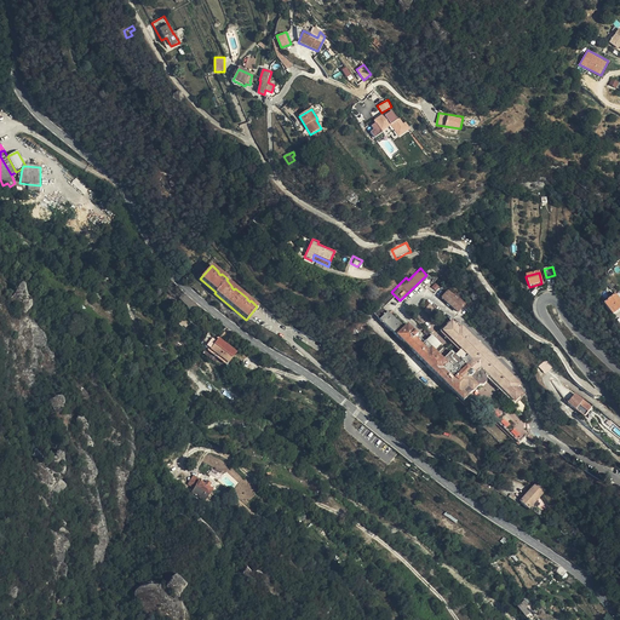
[(426,275),(400,300),(401,303),(429,276),(426,275)]
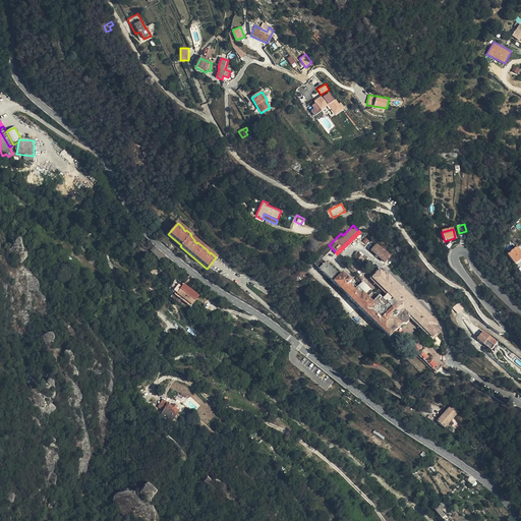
[(140,245),(137,247),(141,251),(148,255),(150,253),(140,245)]
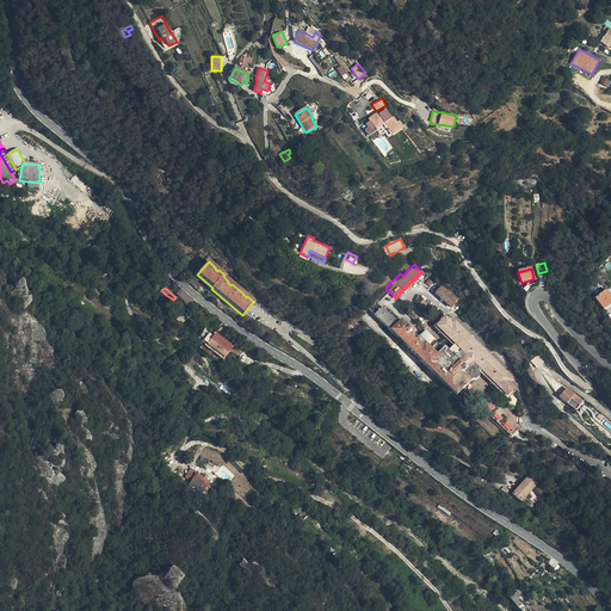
[(372,301),(368,308),(372,314),(380,307),(377,304),(389,291),(386,288),(372,301)]
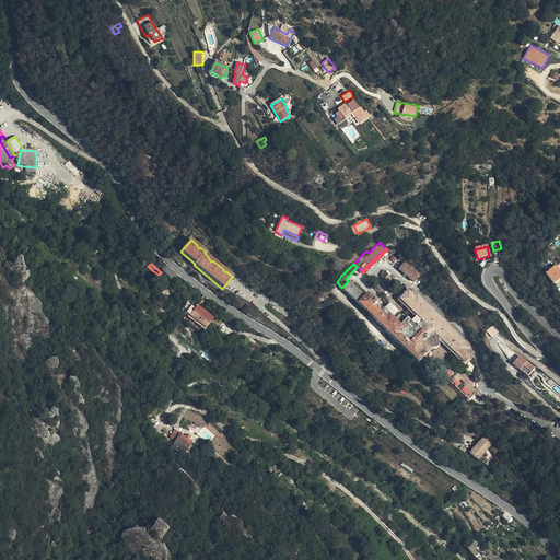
[(417,270),(418,268),(412,264),(410,268),(405,264),(399,269),(413,282),(420,275),(418,273),(419,272),(417,270)]
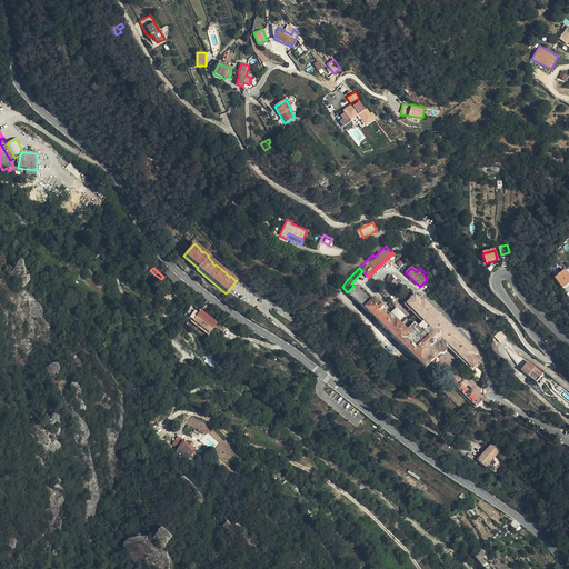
[(568,269),(568,268),(555,279),(562,289),(568,283),(568,276),(568,275),(568,269)]
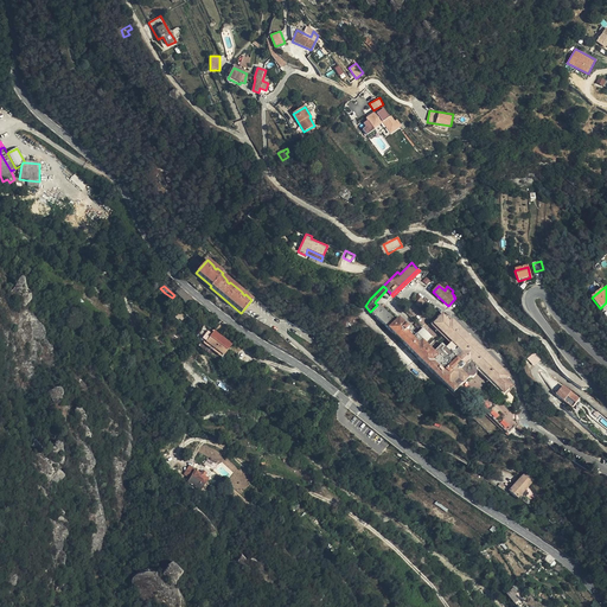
[(181,289),(177,295),(180,299),(186,304),(191,298),(181,289)]
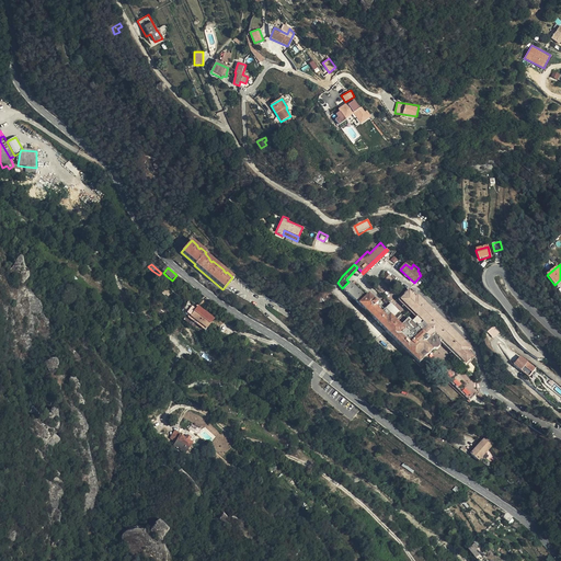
[(159,275),(152,271),(149,274),(156,279),(159,275)]
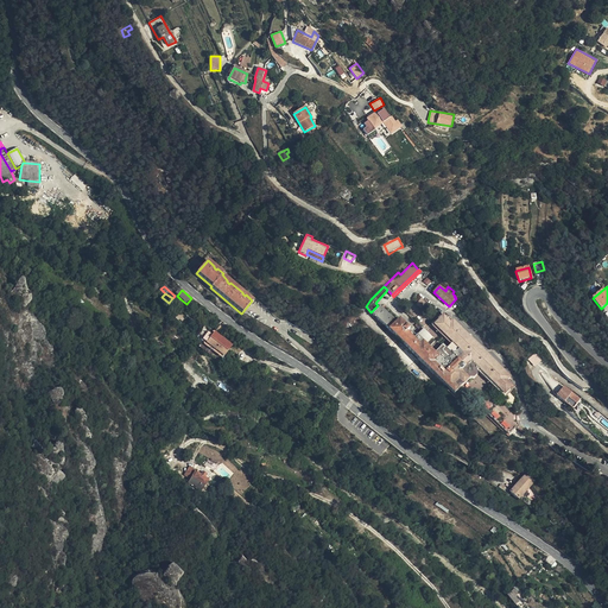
[(422,298),(416,303),(422,308),(426,302),(422,298)]
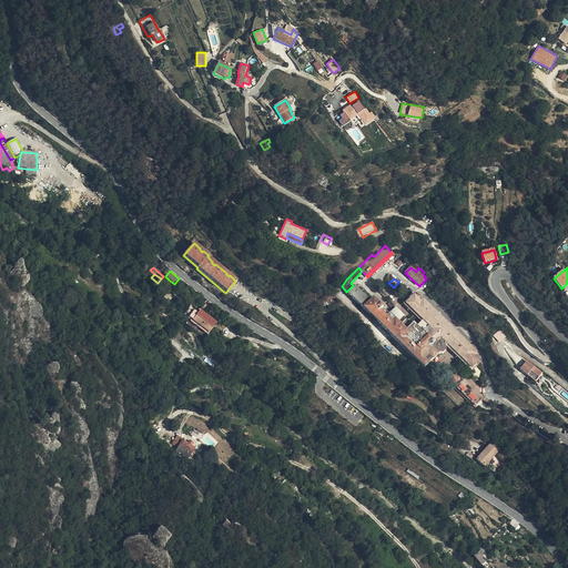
[(346,292),(364,310),(397,342),(427,372),(432,367),(428,364),(430,362),(475,406),(480,398),(437,355),(438,354),(443,354),(445,352),(445,347),(446,346),(447,345),(472,368),(476,364),(478,361),(474,356),(477,353),(423,300),(421,302),(414,295),(406,304),(415,314),(414,315),(419,322),(422,323),(418,327),(416,325),(409,317),(401,326),(397,323),(404,316),(396,310),(387,318),(379,311),(382,307),(373,298),(371,302),(353,285),(346,292)]
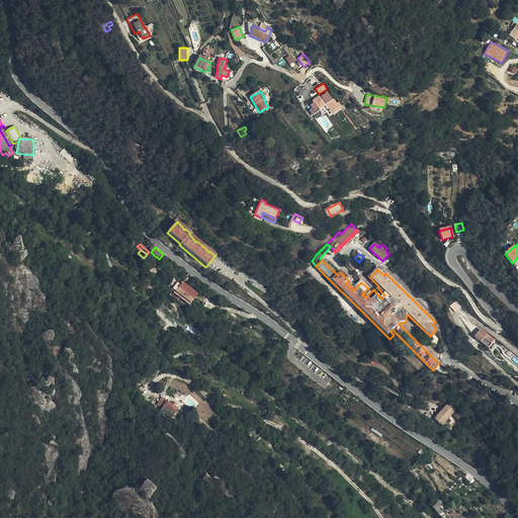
[(150,271),(152,269),(154,266),(150,262),(146,266),(150,271)]
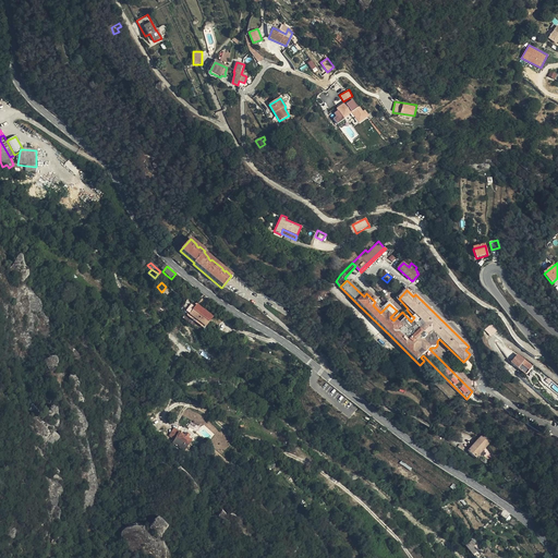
[(396,300),(407,310),(408,308),(399,299),(407,290),(405,289),(397,298),(396,299),(396,300)]
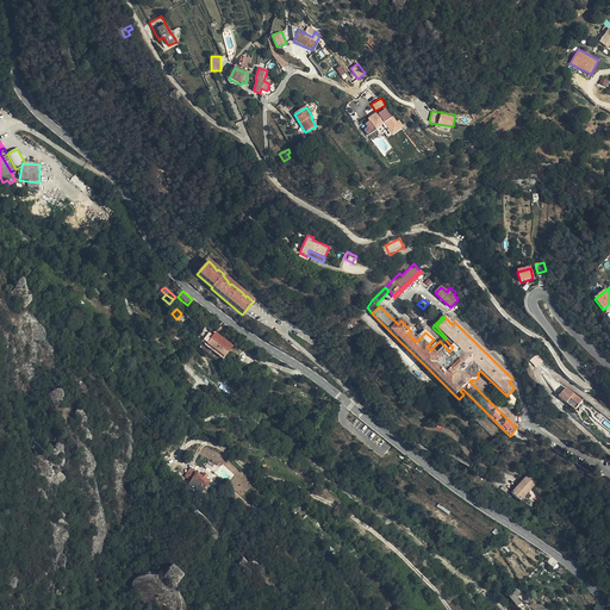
[(221,338),(228,328),(224,325),(224,324),(222,323),(215,334),(221,338)]
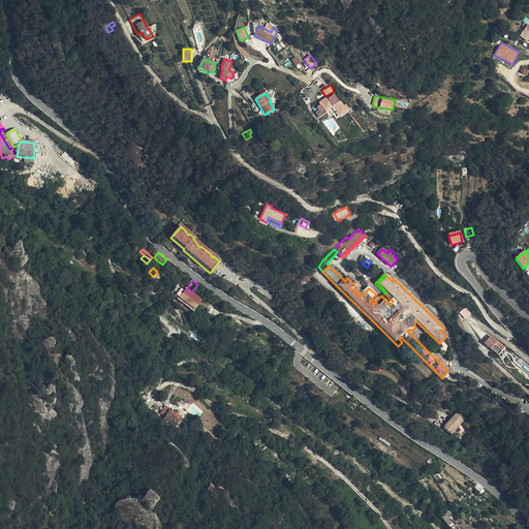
[(200,301),(191,293),(186,289),(179,299),(194,311),(200,301)]
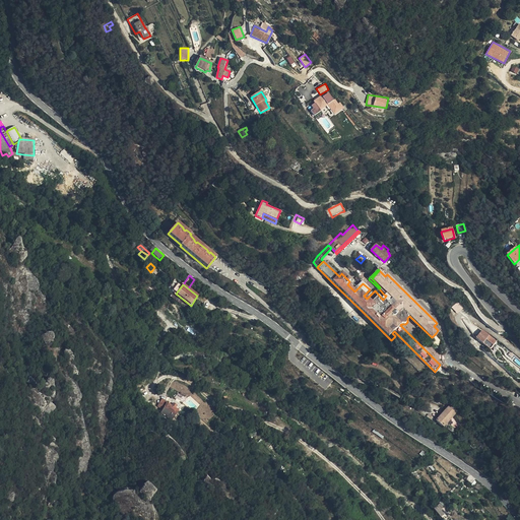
[(451,307),(457,314),(463,308),(458,302),(451,307)]
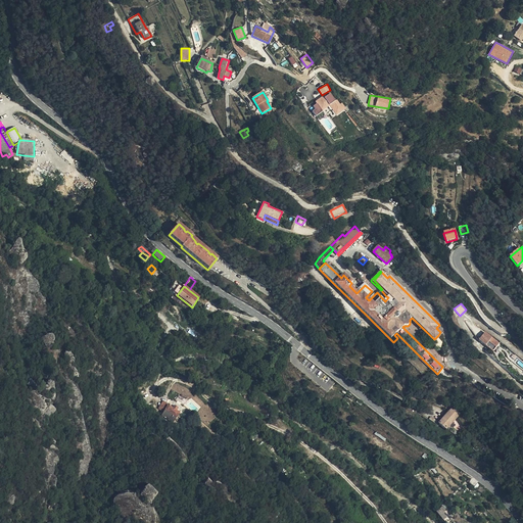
[(412,318),(411,319),(433,341),(434,339),(412,318)]
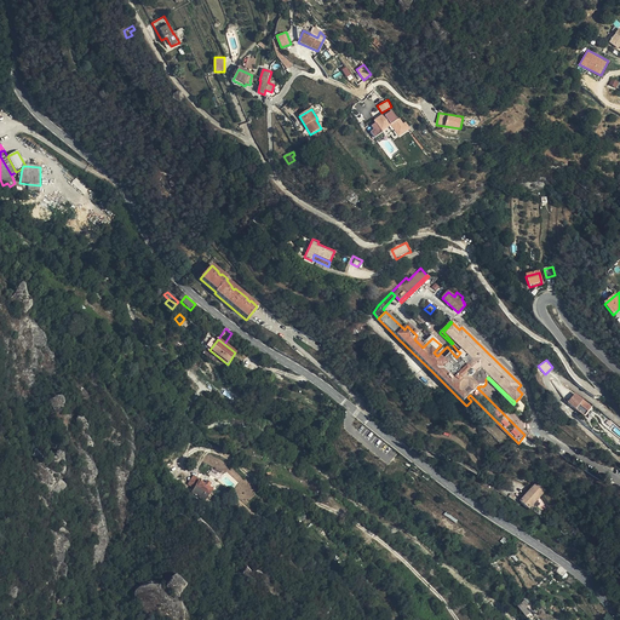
[(515,402),(514,405),(515,406),(522,397),(526,394),(520,388),(522,386),(521,385),(517,389),(522,394),(520,397),(515,402)]
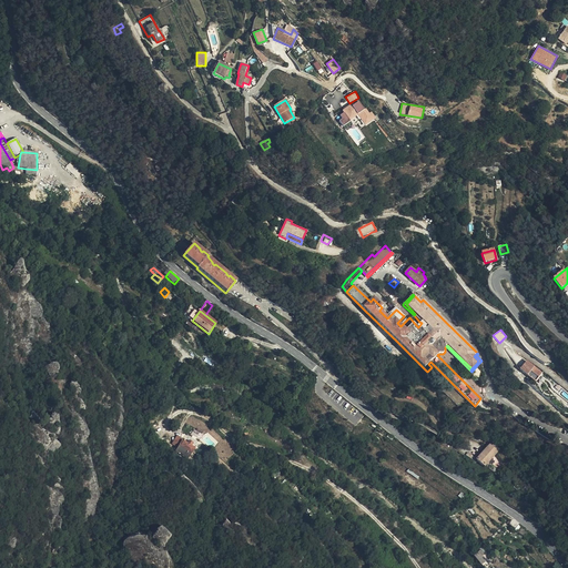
[(520,371),(535,382),(543,373),(527,362),(520,371)]
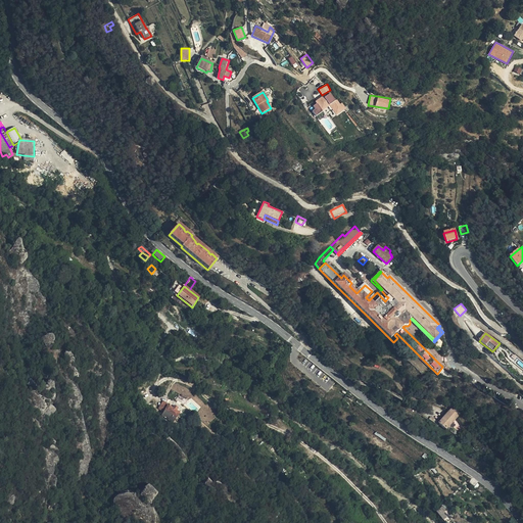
[(168,406),(165,409),(177,416),(180,412),(177,410),(178,408),(174,406),(172,407),(170,405),(169,407),(168,406)]
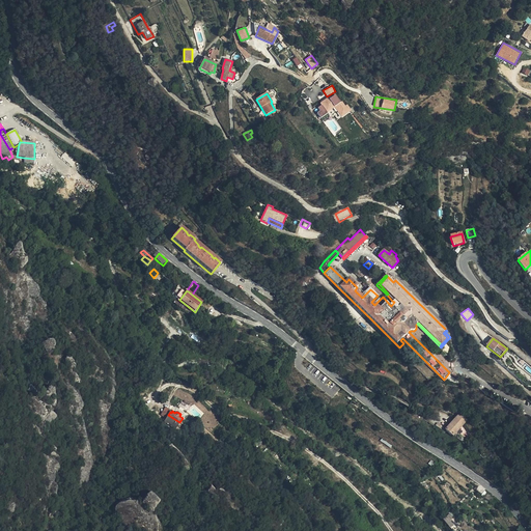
[(453,421),(449,426),(445,430),(453,437),(467,420),(457,413),(452,419),(453,421)]
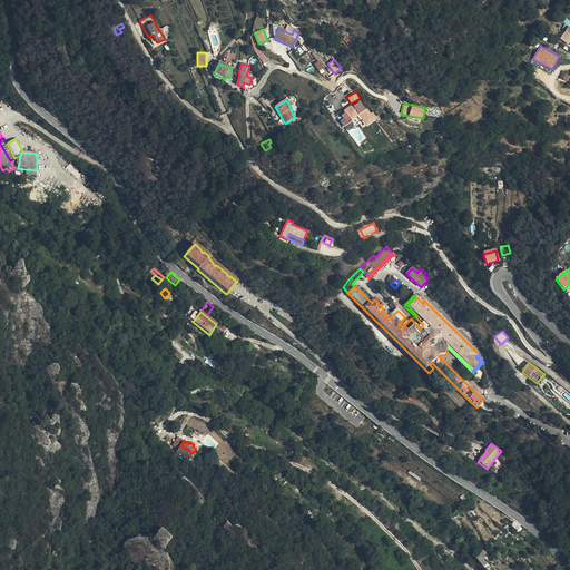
[(517,488),(514,489),(518,492),(520,490),(523,491),(526,490),(528,489),(529,487),(530,483),(529,481),(528,479),(524,477),(522,477),(520,477),(518,478),(516,481),(516,483),(516,487),(517,488)]
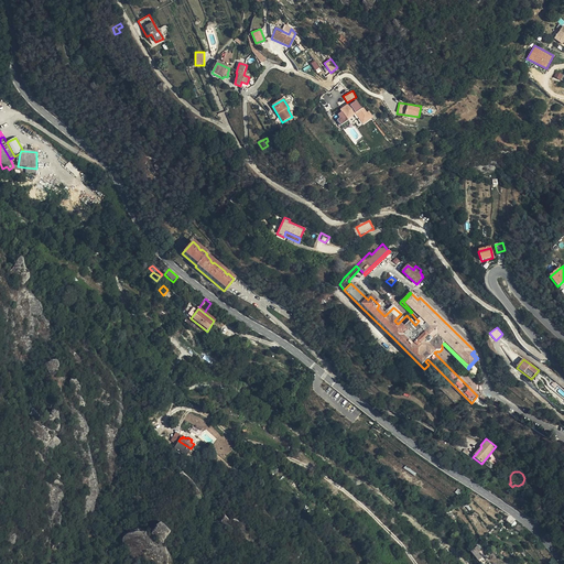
[(57,499),(58,494),(53,492),(51,503),(60,505),(61,499),(57,499)]
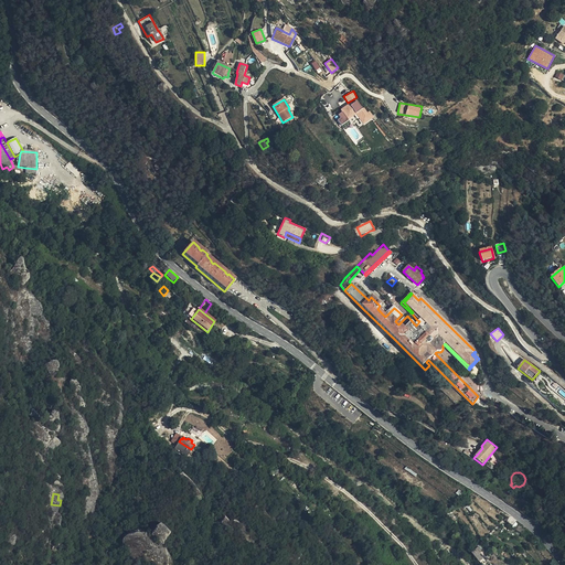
[(513,525),(516,521),(510,516),(507,522),(513,525)]
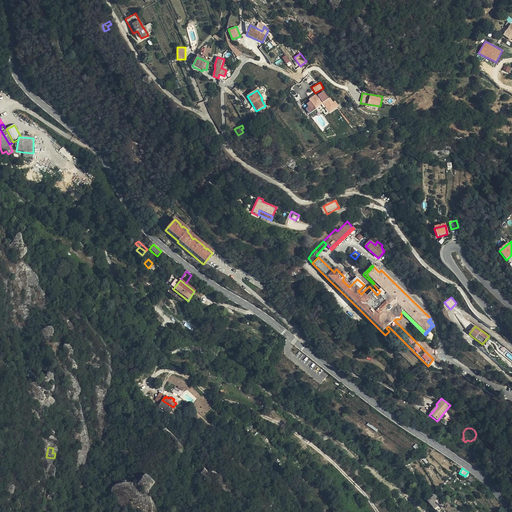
[(146,473),(137,483),(147,491),(155,482),(146,473)]
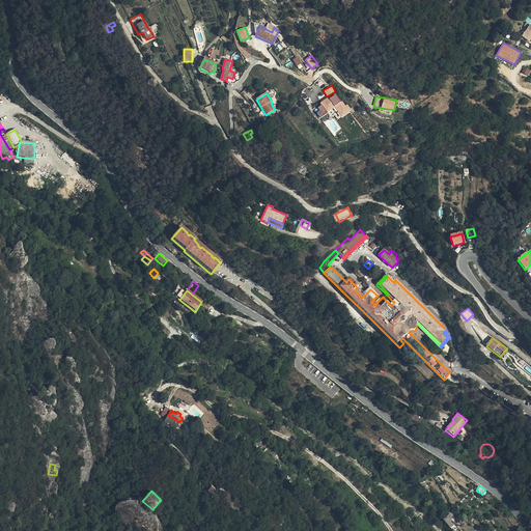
[(451,529),(452,530),(454,530),(457,529),(451,522),(452,521),(448,515),(444,520),(451,528),(451,529)]
